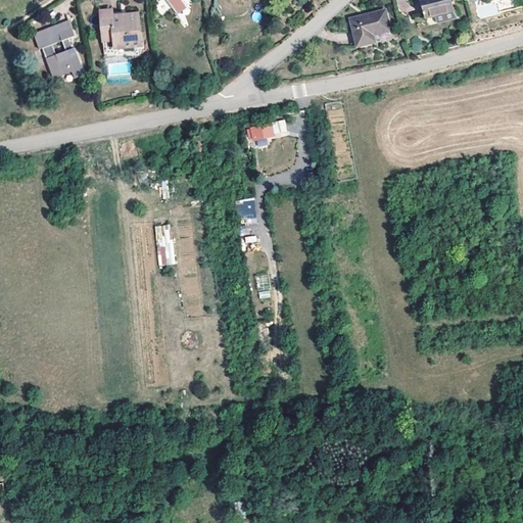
[(163,0),(162,1),(175,18),(185,12),(177,0),(163,0)]
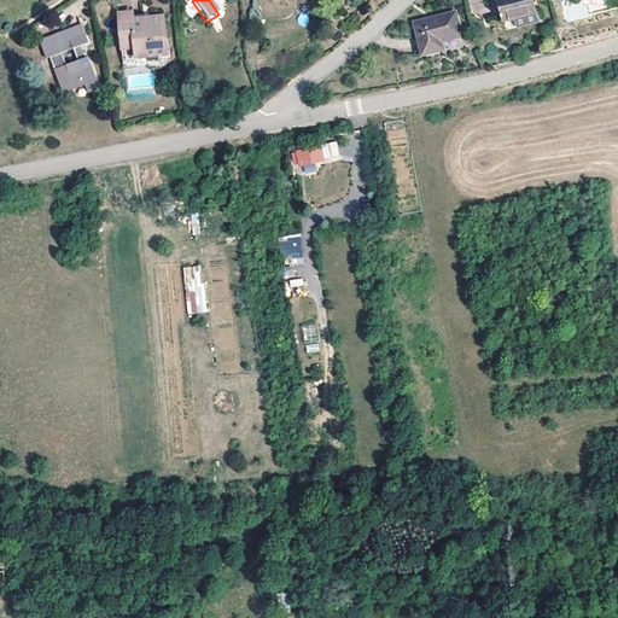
[(532,0),(497,0),(502,19),(535,12),(532,0)]
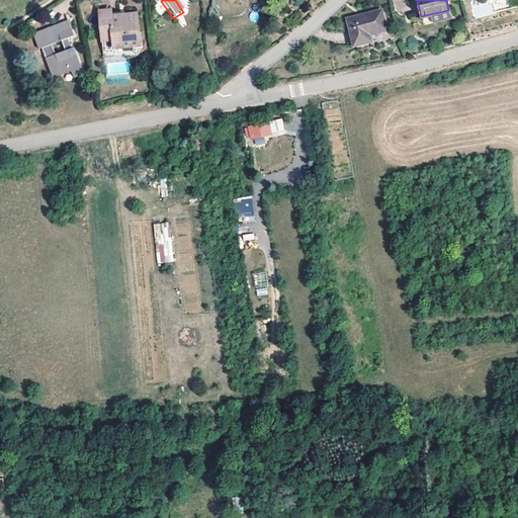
[(379,10),(346,18),(351,45),(369,40),(367,32),(383,29),(379,10)]
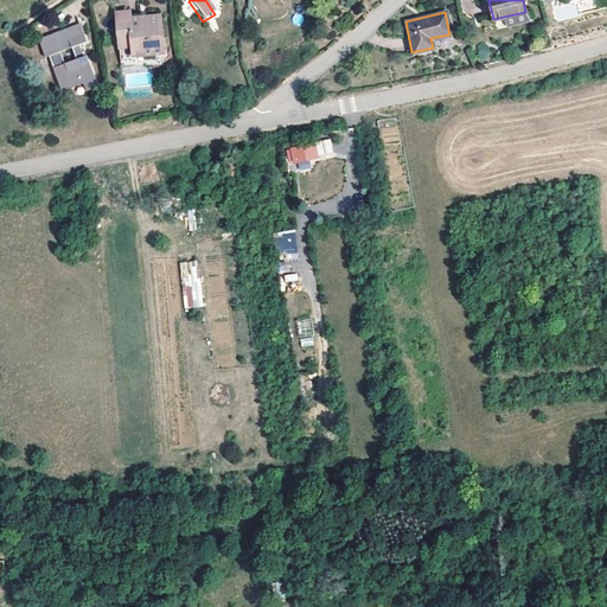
[(145,20),(145,17),(129,18),(117,14),(120,51),(129,50),(132,59),(151,58),(151,49),(161,48),(159,19),(145,20)]
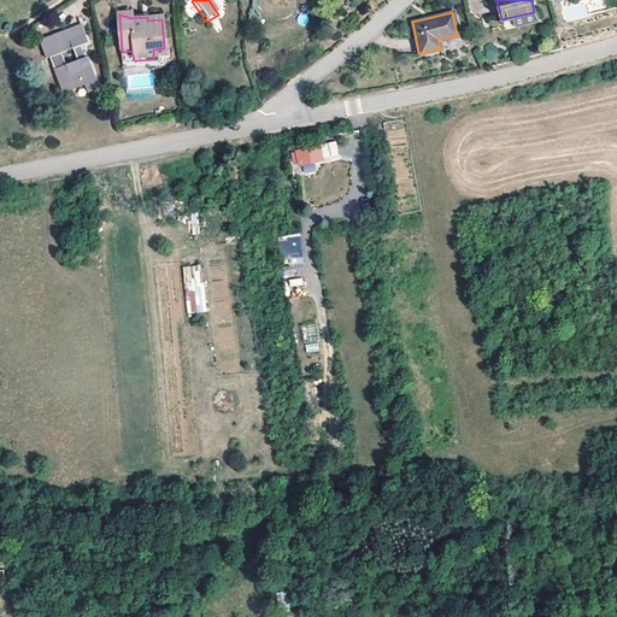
[(86,43),(78,27),(65,31),(36,42),(42,60),(47,59),(59,92),(81,83),(94,78),(87,58),(84,59),(80,46),(86,43)]
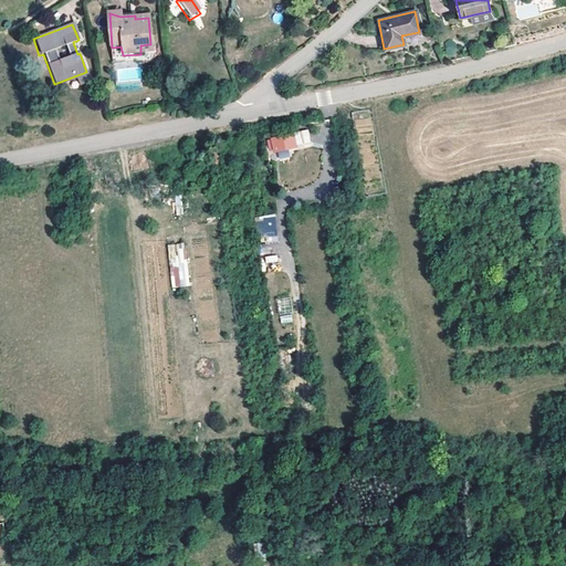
[(86,72),(74,76),(76,84),(88,79),(86,72)]
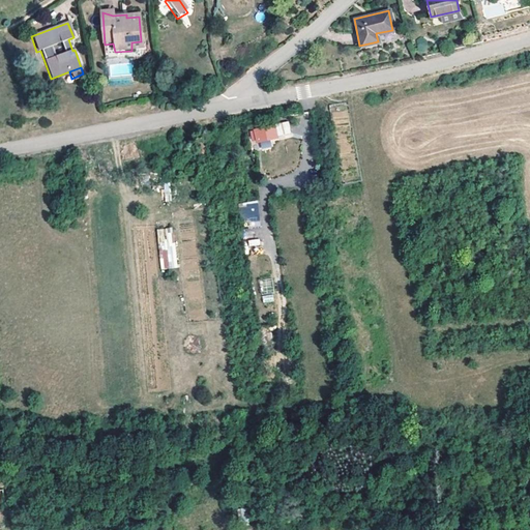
[(303,124),(285,127),(287,139),(305,136),(303,124)]
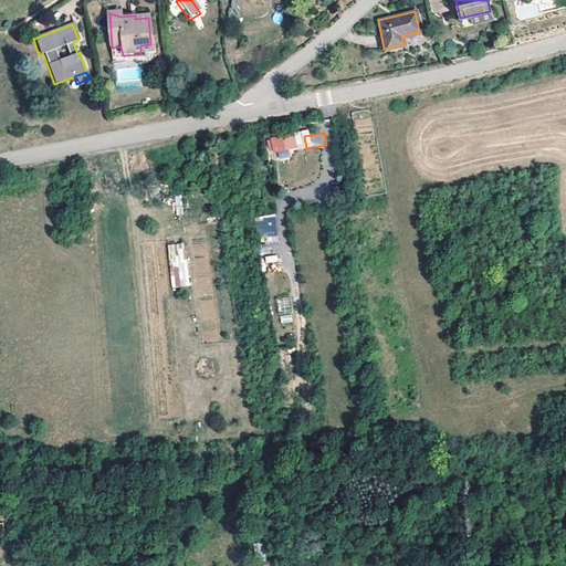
[(276,154),(274,143),(266,145),(269,155),(276,154)]
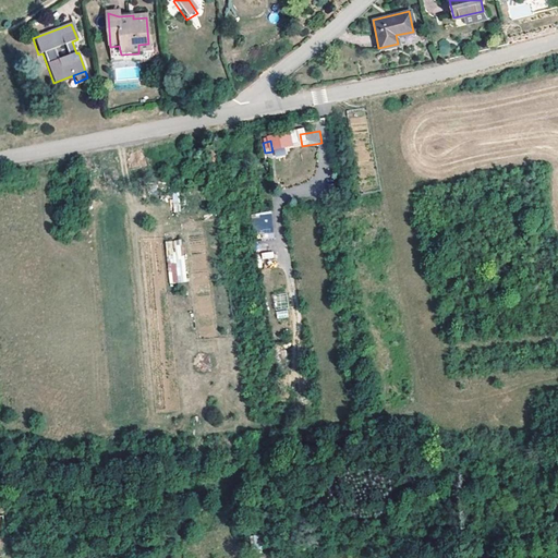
[(273,232),(271,213),(251,215),(253,233),(273,232)]
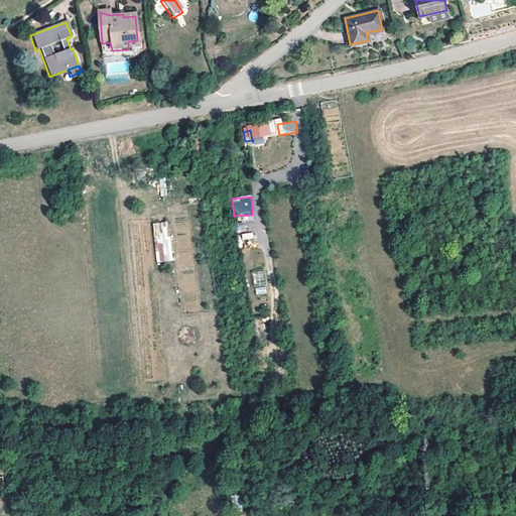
[(169,222),(153,223),(155,263),(172,262),(169,222)]
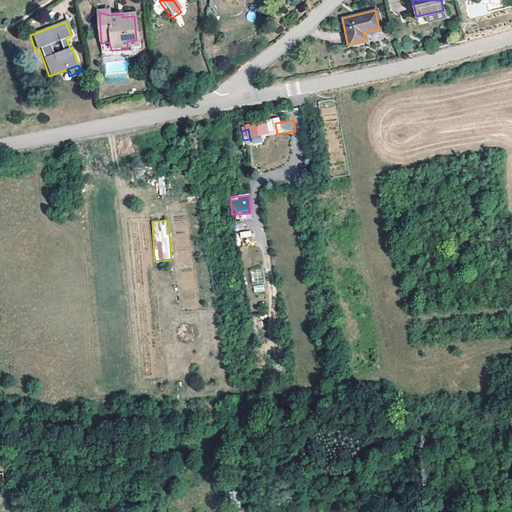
[(252,271),(254,292),(264,291),(262,270),(252,271)]
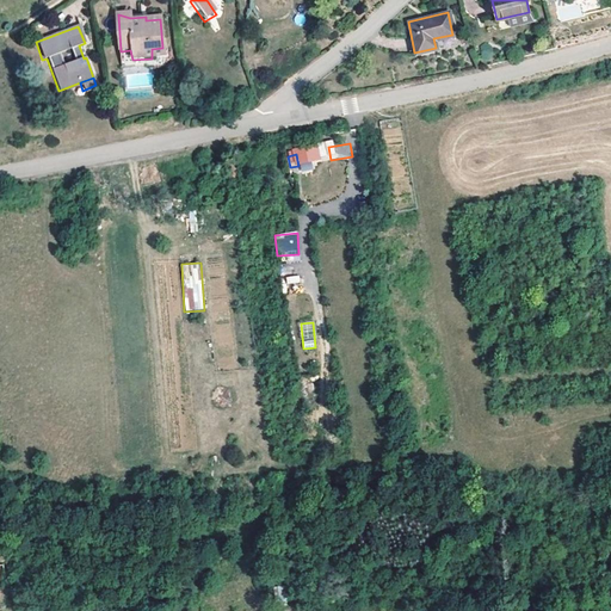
All buildings are outlined.
